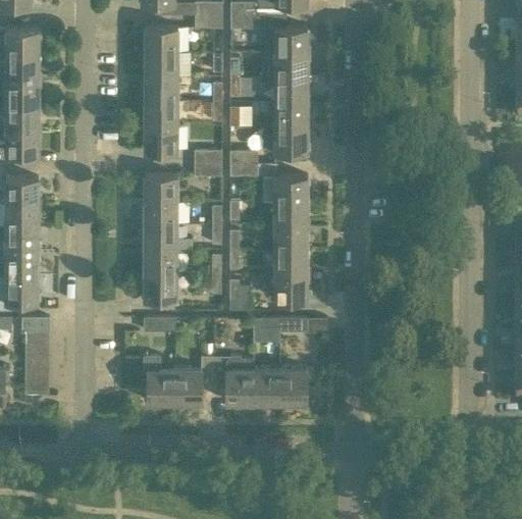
[(195,1),(195,14),(222,14),(222,1),(195,1)]
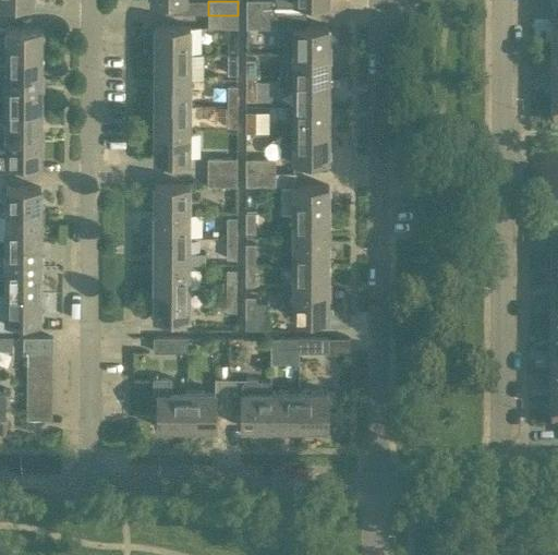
[(246,2),(246,16),(276,16),(276,2),(246,2)]
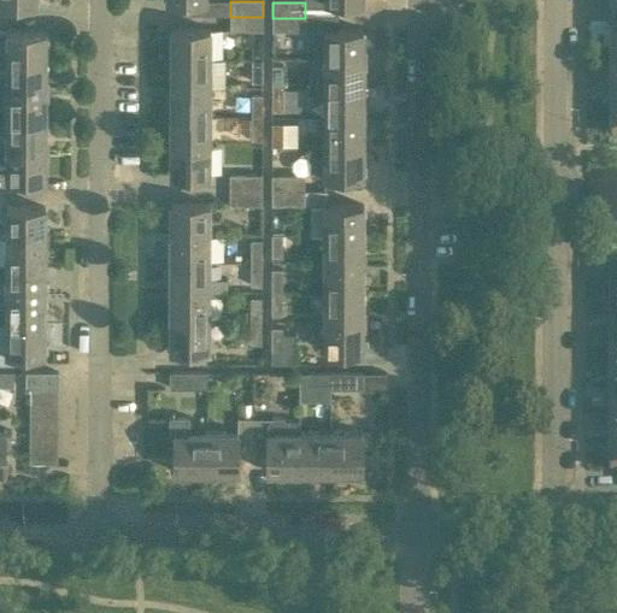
[(230,17),(230,31),(263,31),(263,17),(230,17)]
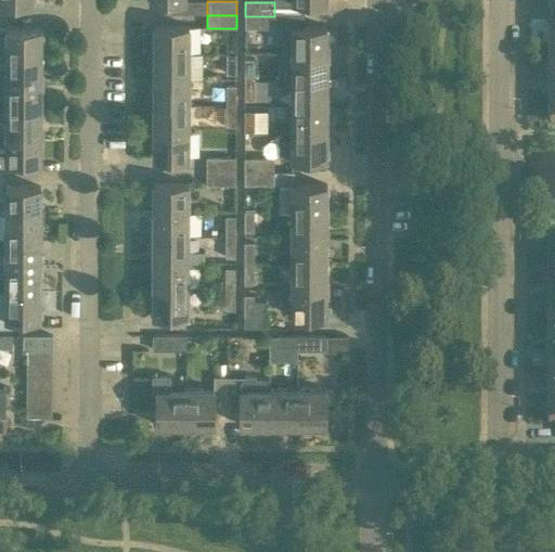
[(245,16),(245,29),(274,29),(274,16),(245,16)]
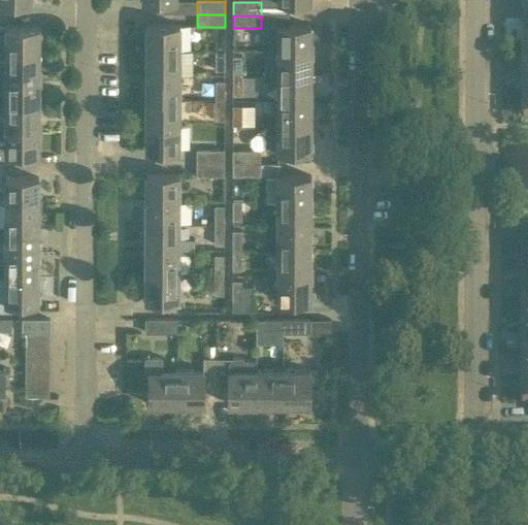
[(146,27),(146,52),(179,52),(179,27),(146,27)]
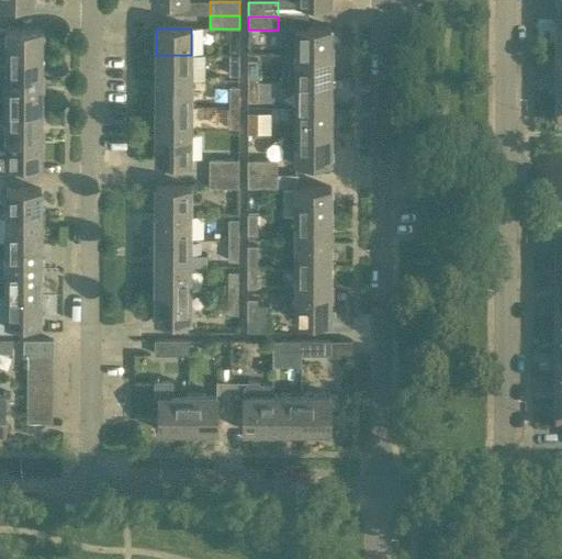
[(284,30),(284,56),(294,56),(330,56),(330,30),(284,30)]
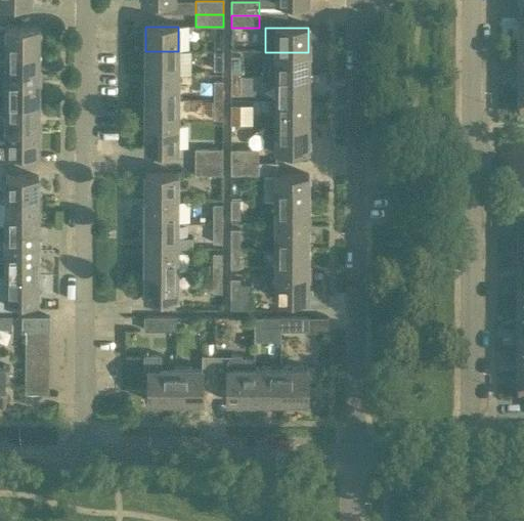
[(6,30),(6,54),(39,54),(39,30),(6,30)]
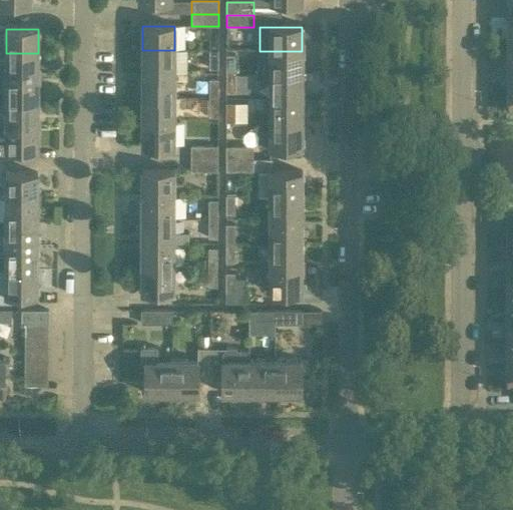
[(142,50),(142,74),(174,74),(174,50),(142,50)]
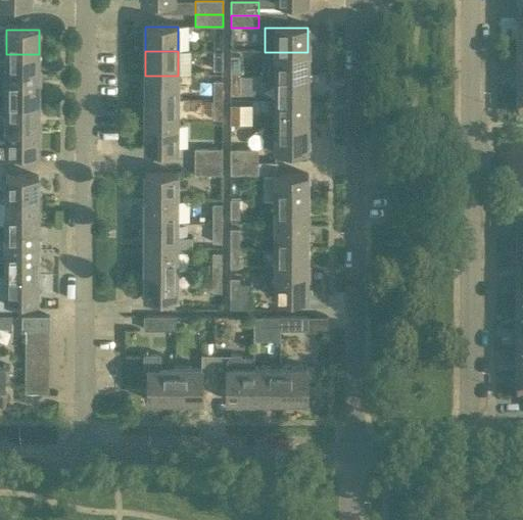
[(223,52),(214,52),(214,55),(214,72),(223,72),(223,52)]
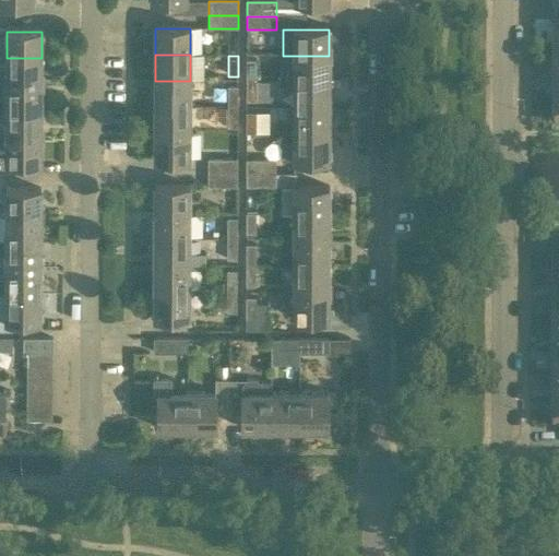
[(293,56),(293,82),(329,82),(329,56),(293,56)]
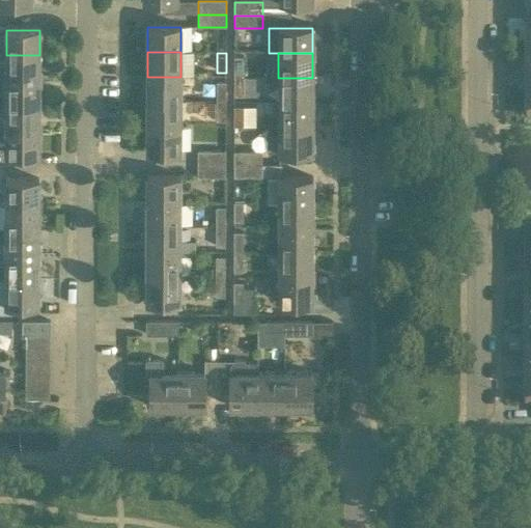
[(6,55),(5,80),(39,80),(39,55),(6,55)]
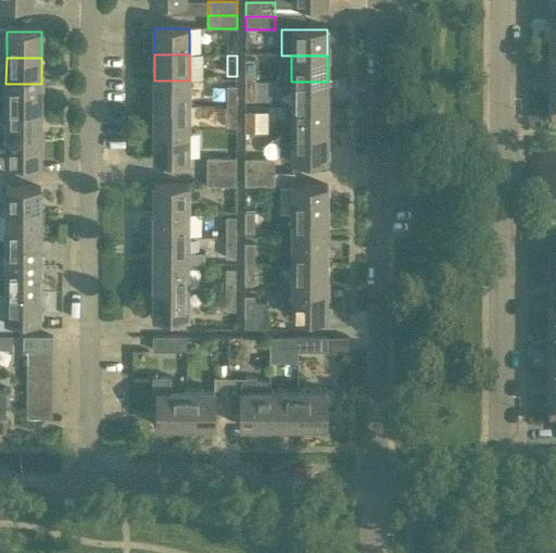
[(245,61),(245,82),(255,82),(255,61),(245,61)]
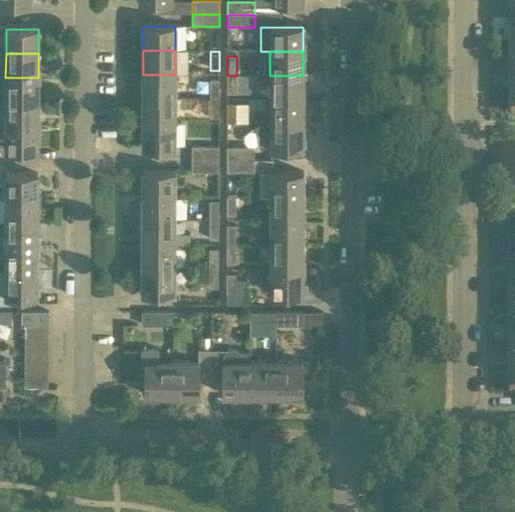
[(143,74),(143,100),(175,100),(175,74),(143,74)]
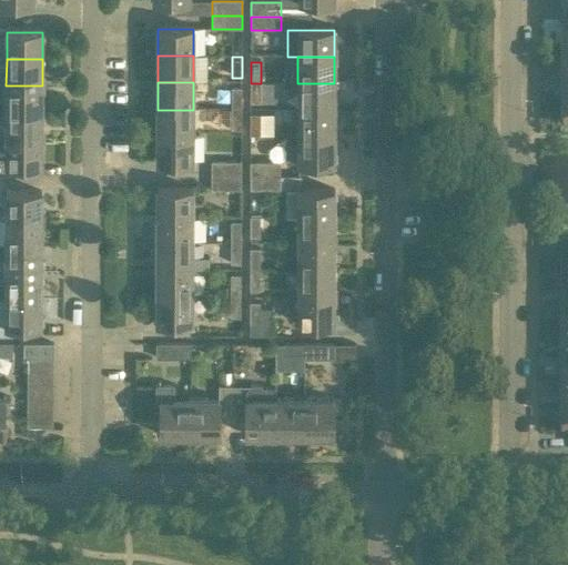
[(251,83),(251,104),(261,104),(261,101),(261,83),(251,83)]
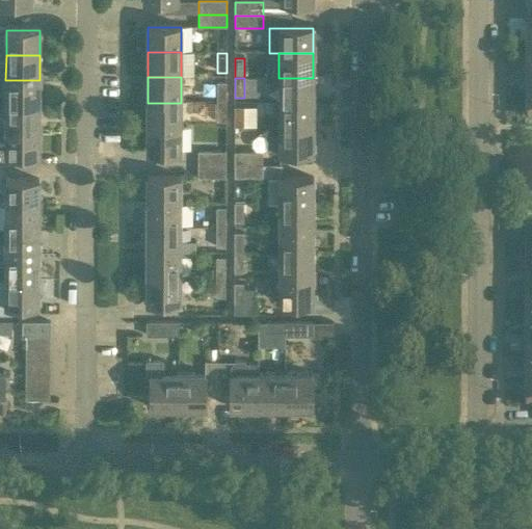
[(278,78),(278,104),(313,104),(313,78),(278,78)]
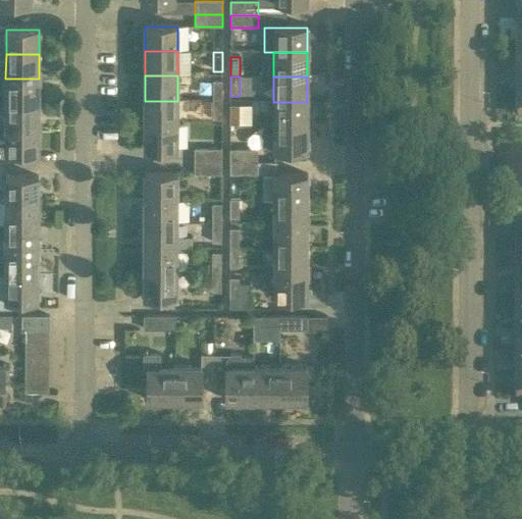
[(5,79),(5,104),(38,103),(39,79),(5,79)]
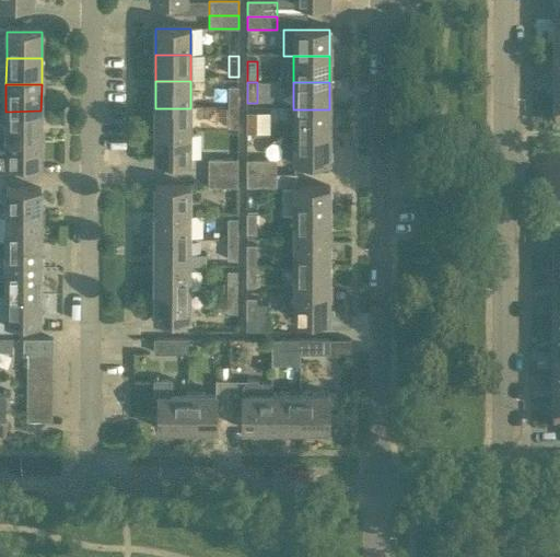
[(228,107),(228,108),(237,108),(237,88),(228,88),(228,90),(228,107)]
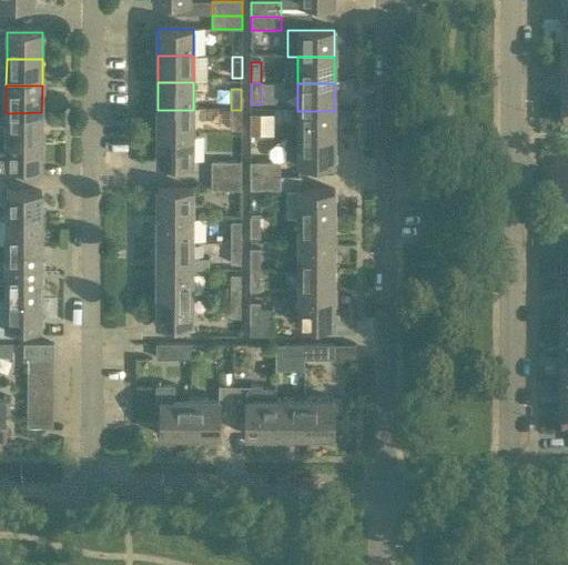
[(158,110),(156,137),(193,137),(193,110),(158,110)]
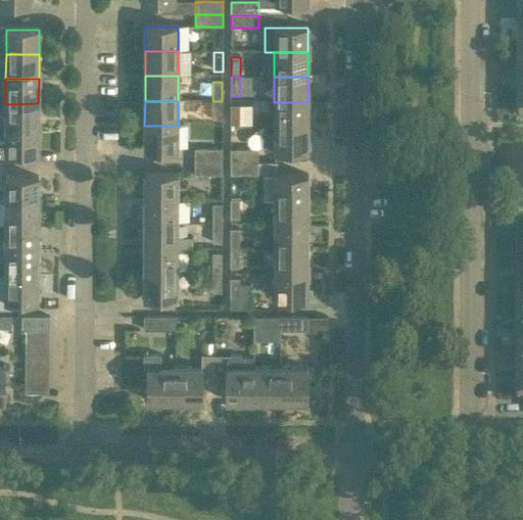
[(212,101),(212,121),(222,121),(222,101),(212,101)]
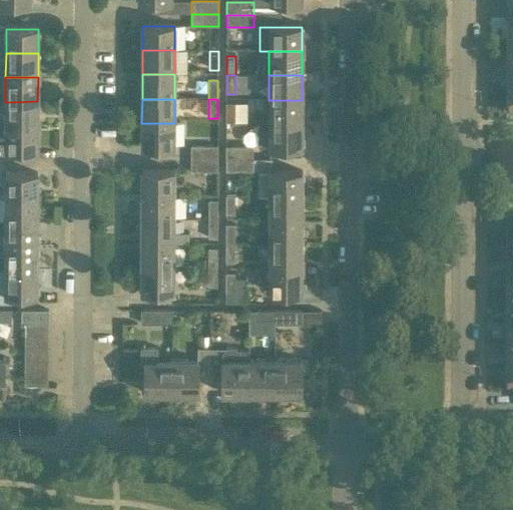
[(269,100),(269,124),(302,124),(302,100),(269,100)]
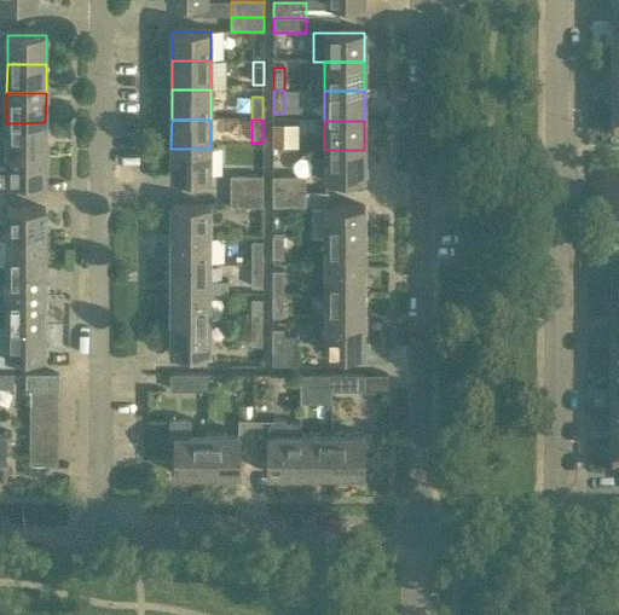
[(6,123),(6,152),(45,152),(45,122),(6,123)]
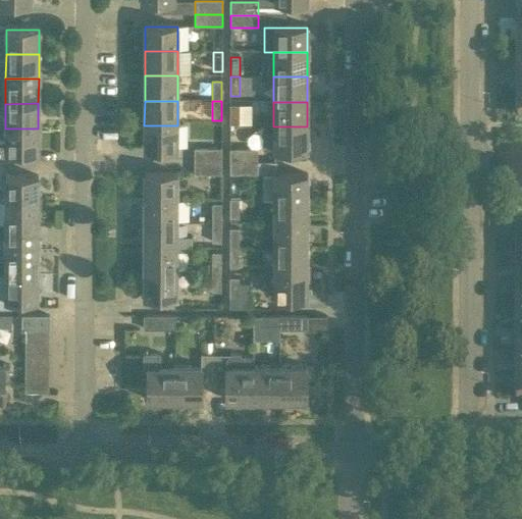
[(229,106),(229,125),(239,125),(239,106),(229,106)]
